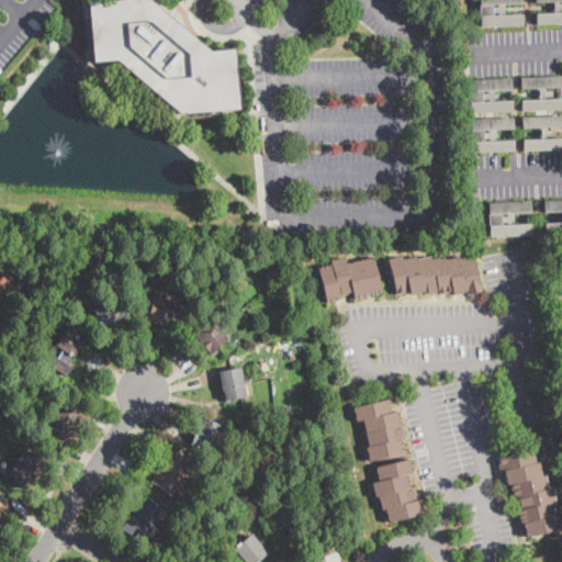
[(152,0),(179,23),(211,52),(234,49),(238,109),(179,113),(116,60),(92,60),(88,2),(112,0),(152,0)]
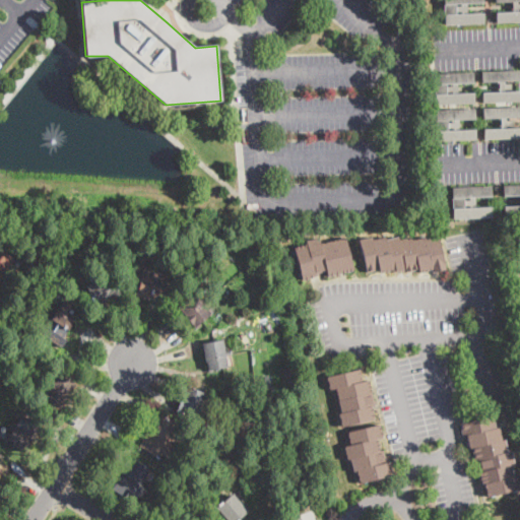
[(467,10),(467,12),(485,11),(485,22),(445,25),(443,0),(482,0),(483,2),(467,3),(467,10)]
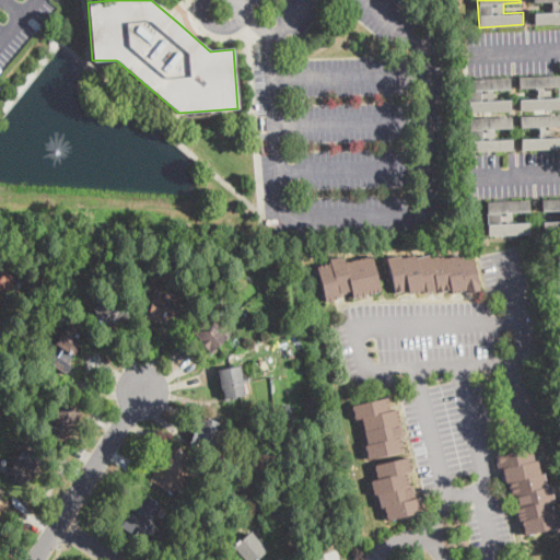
[(559,0),(559,23),(535,25),(535,12),(551,11),(551,2),(534,3),(534,0),(559,0)]
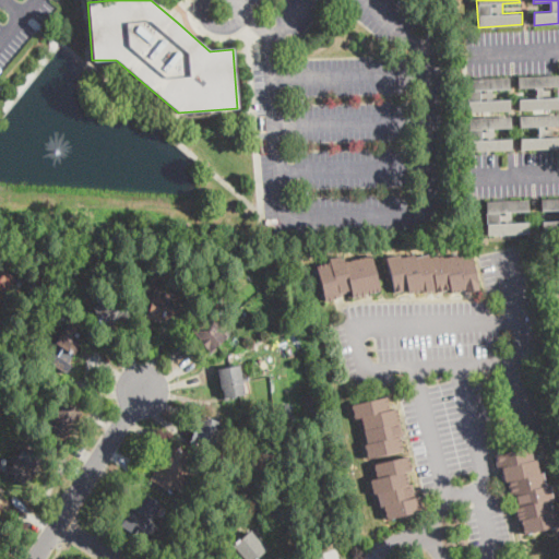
[(558,75),(558,109),(520,110),(520,99),(535,99),(535,88),(518,88),(518,78),(558,75)]
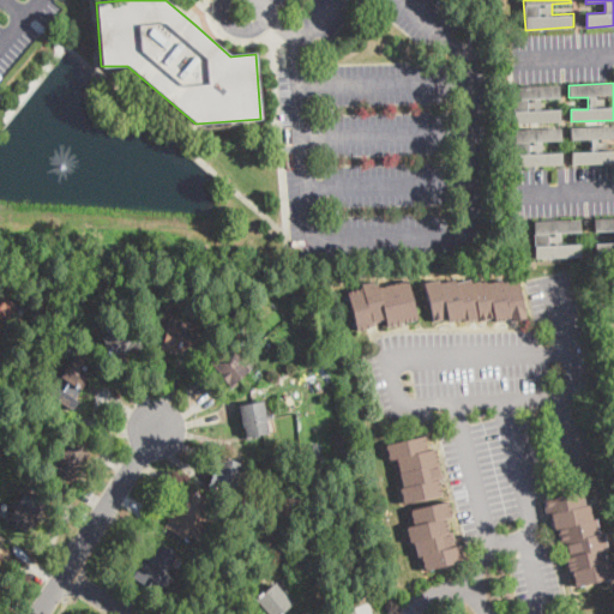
[(541,106),(541,109),(560,109),(560,121),(516,124),(515,88),(559,85),(559,98),(540,98),(541,106)]
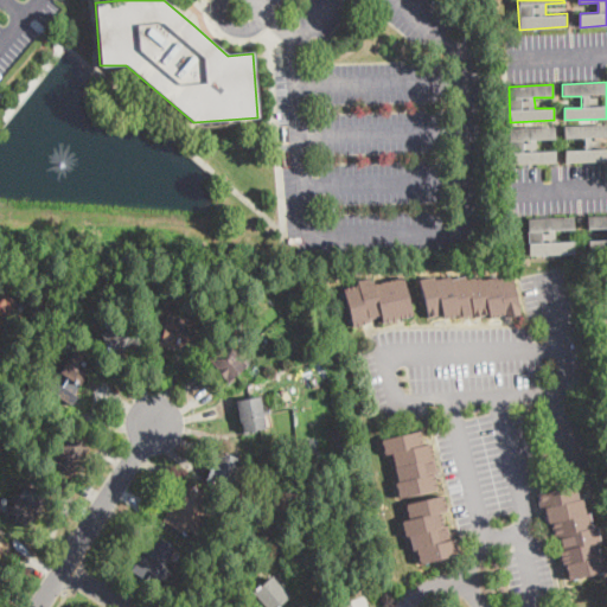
[(606,125),(606,161),(566,163),(566,151),(585,149),(583,138),(564,139),(564,126),(606,125)]
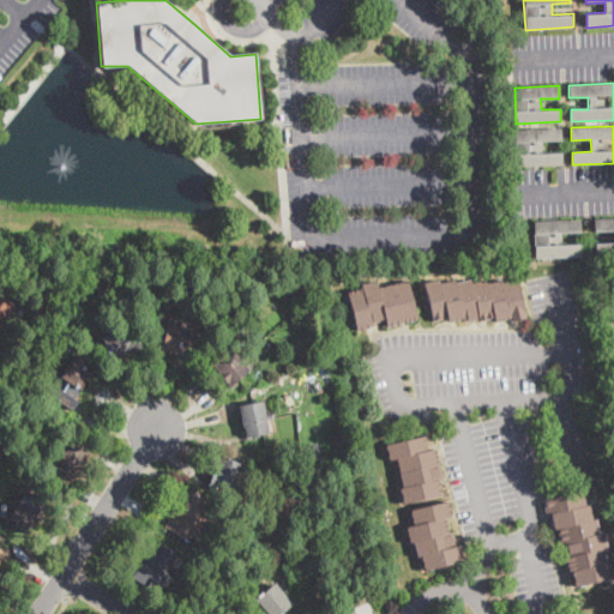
[(542,149),(542,151),(563,151),(563,164),(517,167),(516,130),(561,128),(561,140),(542,142),(542,149)]
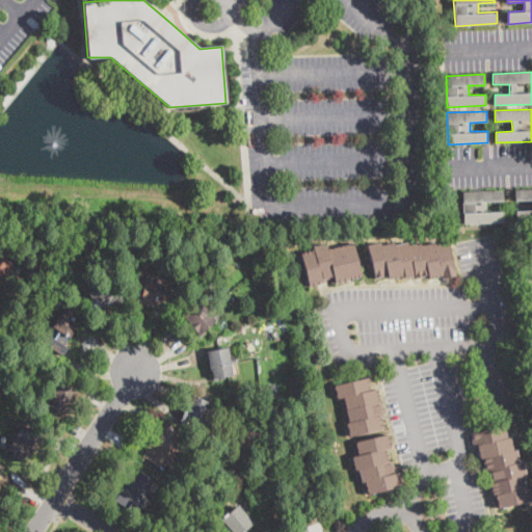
[(531,188),(531,220),(517,221),(516,209),(531,209),(531,200),(515,200),(515,189),(531,188)]
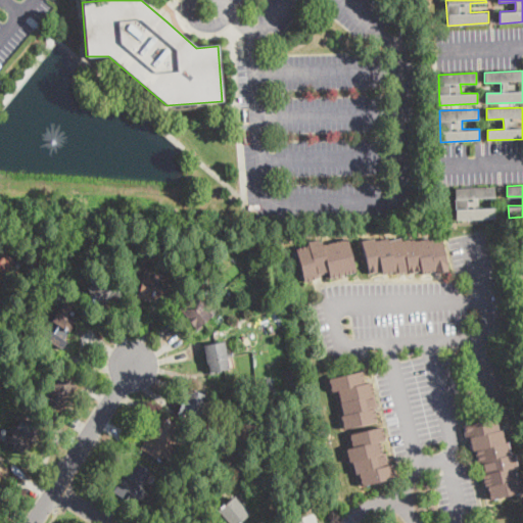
[(479,204),(479,208),(495,207),(496,219),(456,220),(455,188),(494,187),(495,197),(479,198),(479,204)]
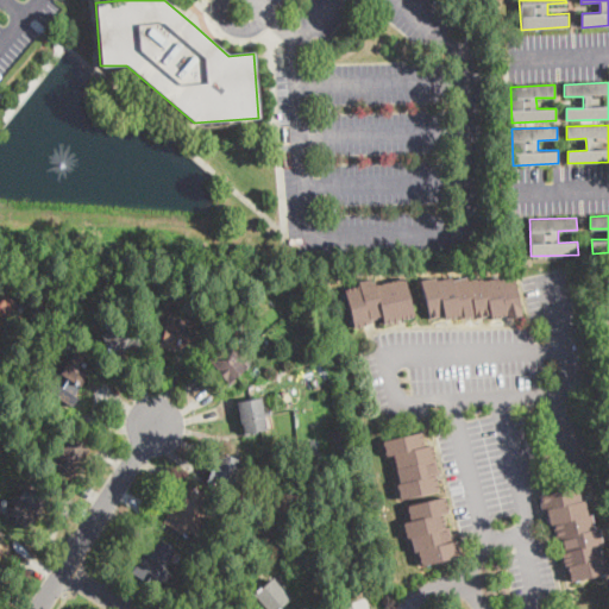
[(514,277),(522,316),(510,319),(509,315),(491,319),(490,316),(476,319),(475,316),(462,319),(462,315),(444,319),(444,316),(428,319),(421,281),(437,277),(438,281),(452,278),(452,281),(466,278),(468,281),(483,277),(483,281),(497,278),(497,281),(514,277)]
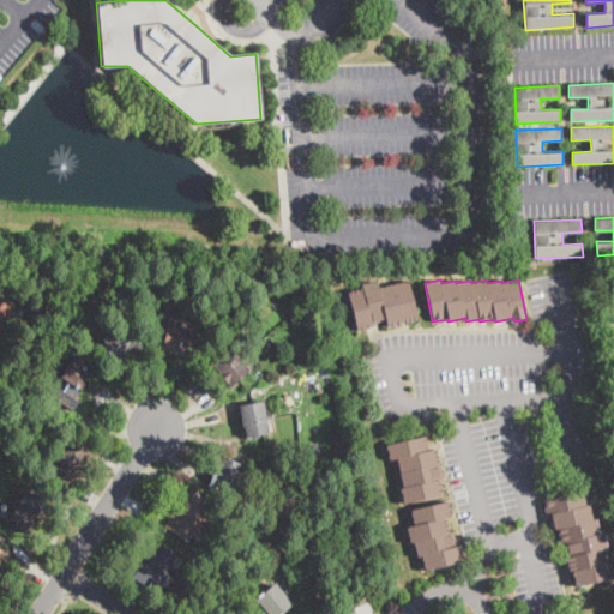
[(378,281),(379,288),(408,281),(417,319),(387,326),(385,319),(373,321),(374,326),(357,331),(357,330),(348,293),(363,289),(362,284),(378,281)]
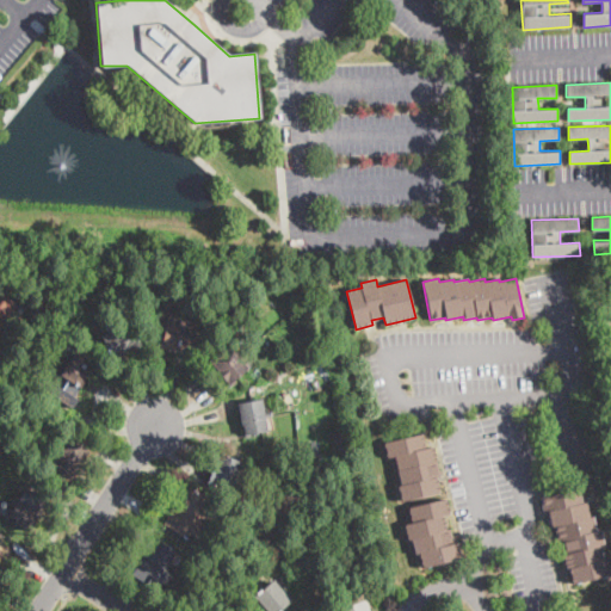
[(610,300),(600,302),(598,291),(609,289),(610,300)]
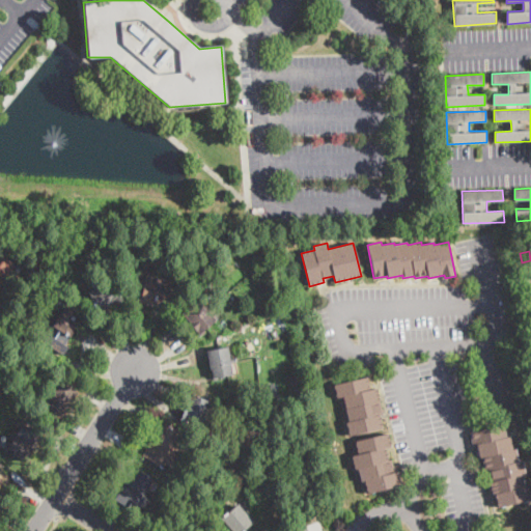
[(0,254),(18,266),(15,272),(18,274),(12,282),(8,280),(1,291),(3,295),(0,299),(0,254)]
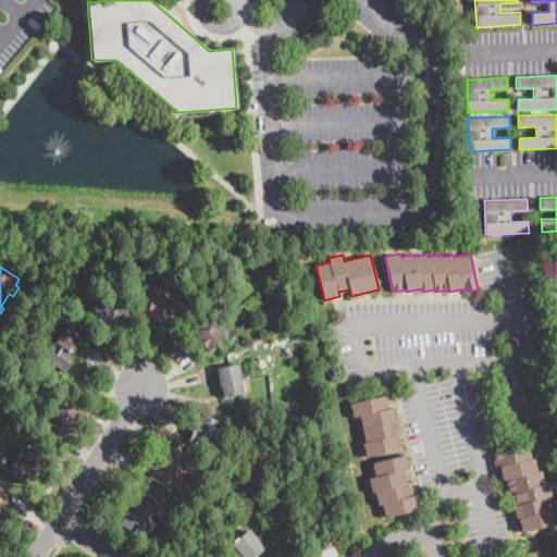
[(182,300),(177,323),(147,317),(148,316),(152,294),(182,300)]
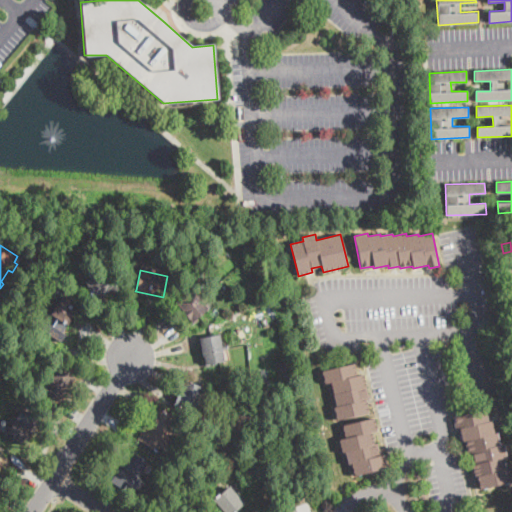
[(110,295),(92,302),(84,281),(101,274),(109,271),(118,291),(110,295)]
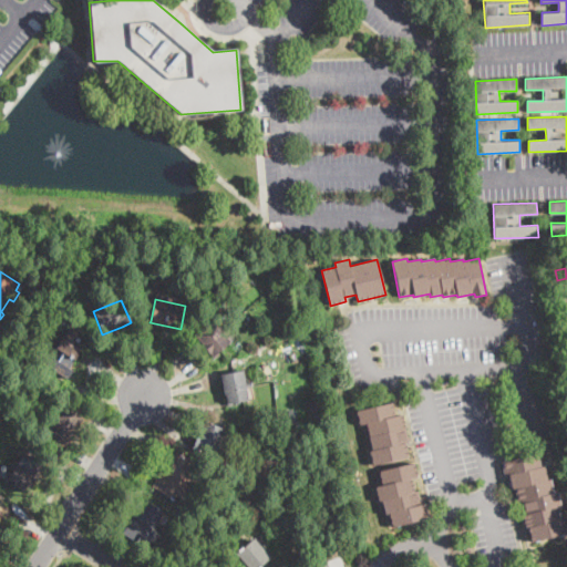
[(223,348),(213,357),(195,334),(213,319),(230,341),(223,348)]
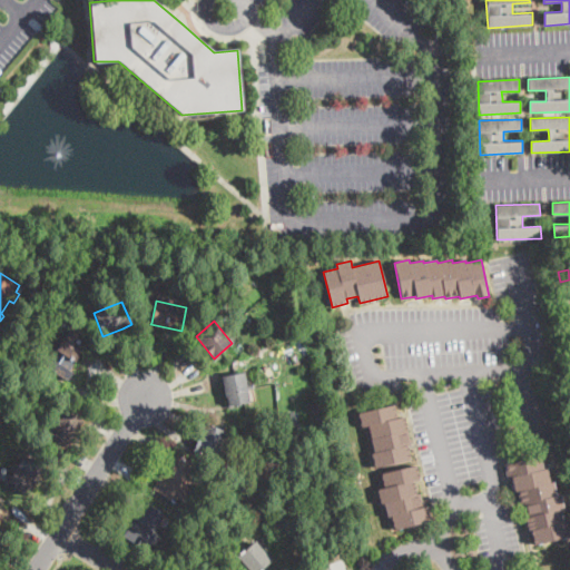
[(76,347),(77,349),(81,352),(70,367),(75,372),(69,381),(50,366),(56,359),(53,354),(60,346),(62,349),(67,341),(76,347)]
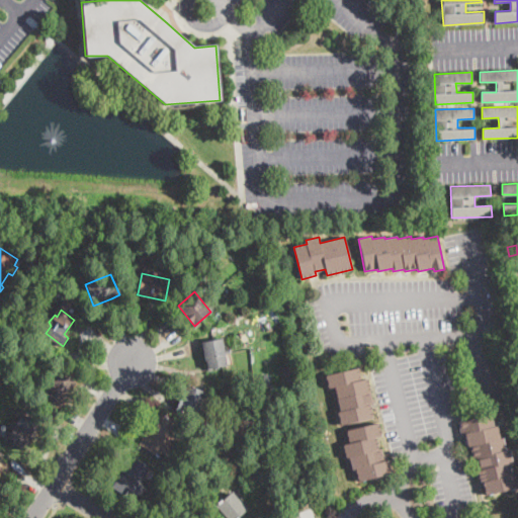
[(226,365),(205,369),(201,343),(223,340),(226,365)]
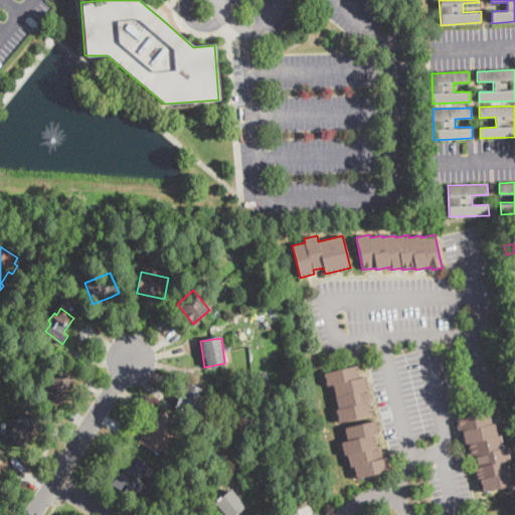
[(356,366),(358,377),(365,376),(370,400),(368,401),(371,414),(339,421),(336,410),(338,409),(333,385),(328,386),(325,373),(356,366)]
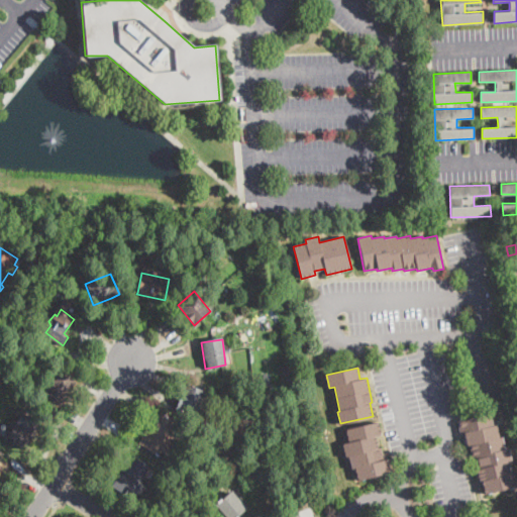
[(61,405),(60,405),(40,393),(56,370),(75,383),(61,405)]
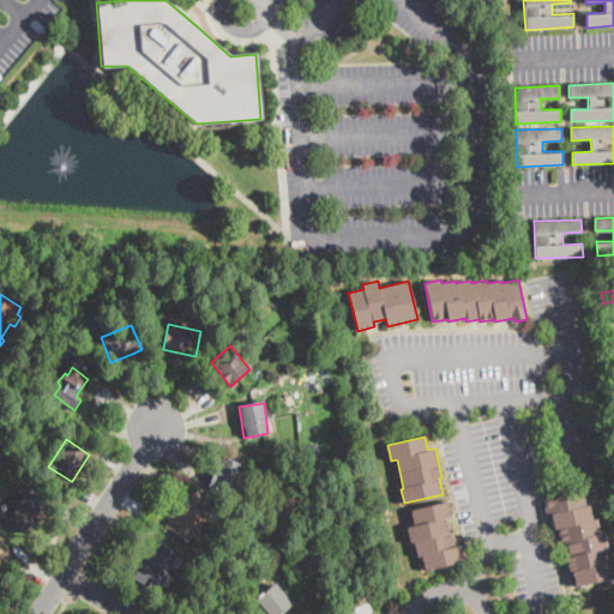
[(245,465),(230,500),(206,489),(211,477),(221,456),(245,465)]
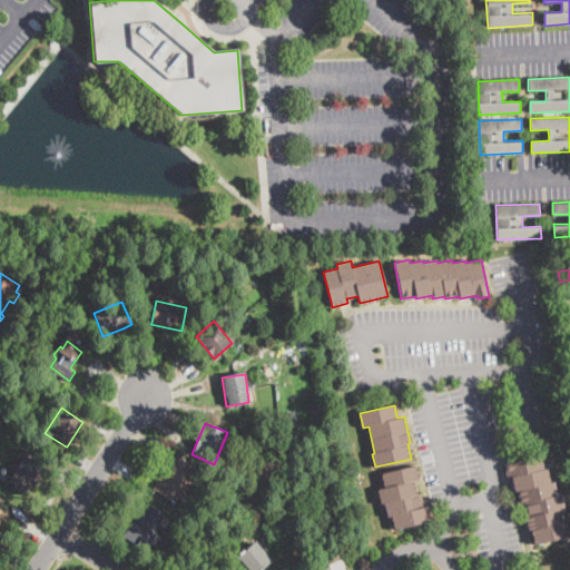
[(193,491),(190,494),(187,493),(185,498),(190,501),(186,509),(154,488),(165,472),(157,468),(168,451),(195,469),(185,485),(193,491)]
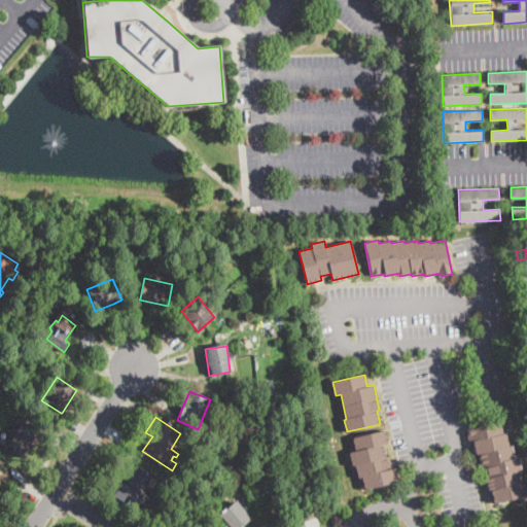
[(26,458),(6,446),(23,420),(42,432),(26,458)]
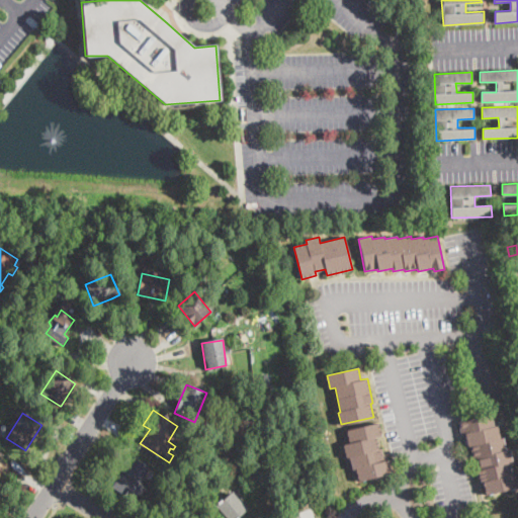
[(493,415),(495,426),(498,425),(501,437),(503,437),(506,450),(511,448),(514,462),(510,463),(512,475),(517,473),(517,480),(517,487),(486,494),(484,483),(479,484),(476,470),(481,469),(478,458),(473,458),(471,447),(468,447),(465,435),(461,435),(459,422),(493,415)]
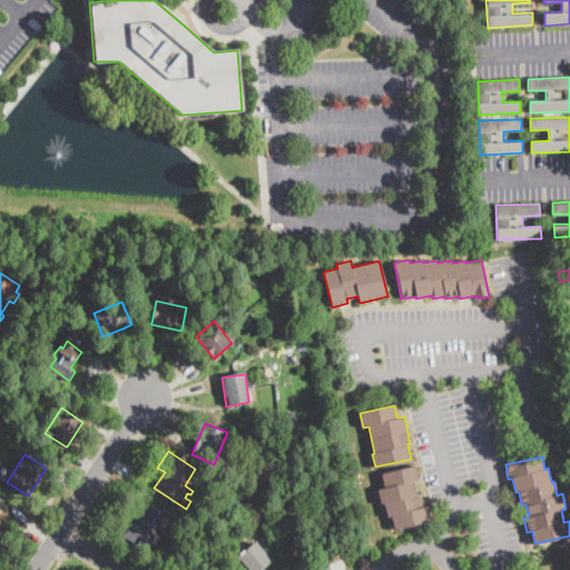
[(414,482),(416,493),(420,493),(423,505),(428,504),(431,521),(395,529),(393,517),(389,518),(385,503),(382,504),(379,490),(385,489),(382,473),(418,465),(421,480),(414,482)]
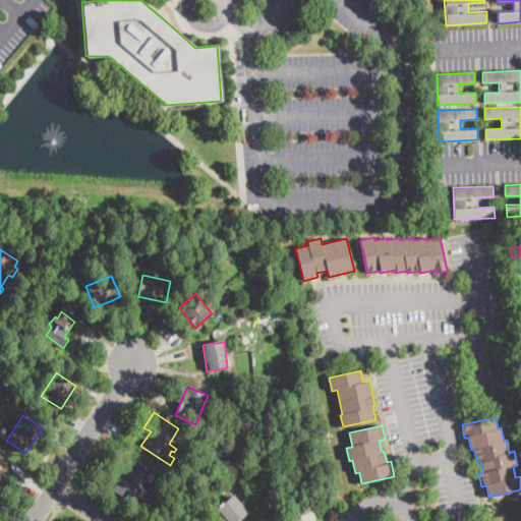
[(150,491),(147,496),(143,494),(136,504),(113,489),(123,474),(117,471),(126,456),(151,470),(141,485),(150,491)]
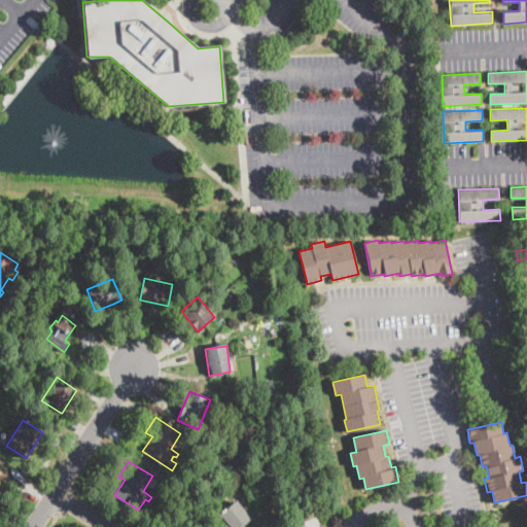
[(0,498),(0,466),(11,473),(8,479),(11,480),(0,498)]
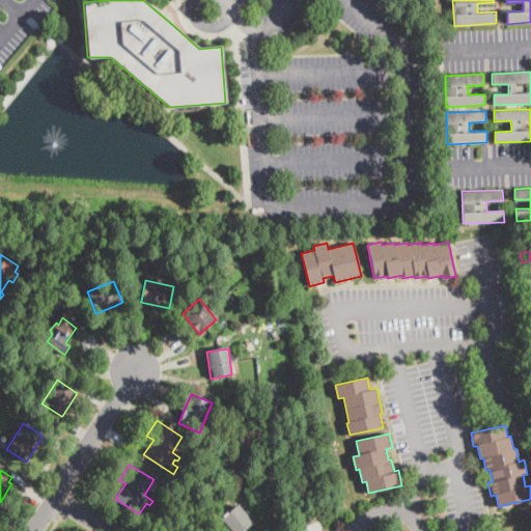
[(252,523),(242,530),(231,530),(221,518),(238,504),(252,523)]
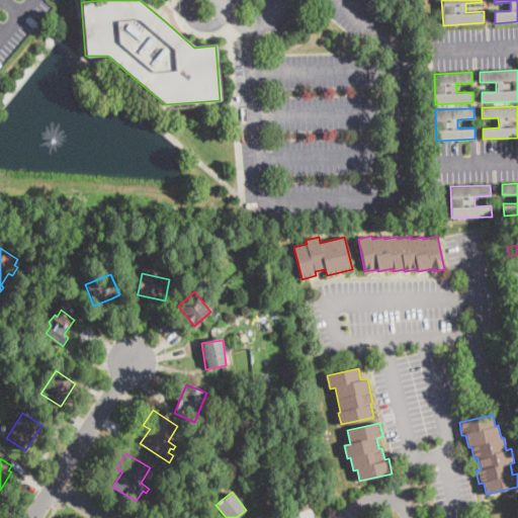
All buildings are outlined.
